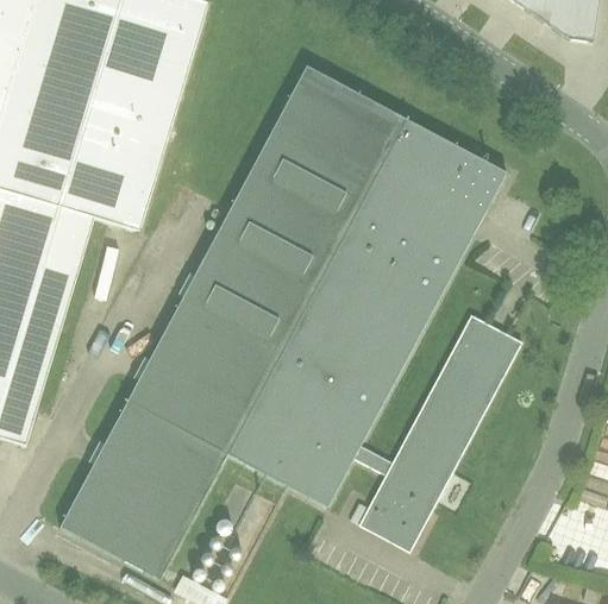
[(0,0),(0,436),(26,445),(94,216),(140,230),(208,0),(0,0)]
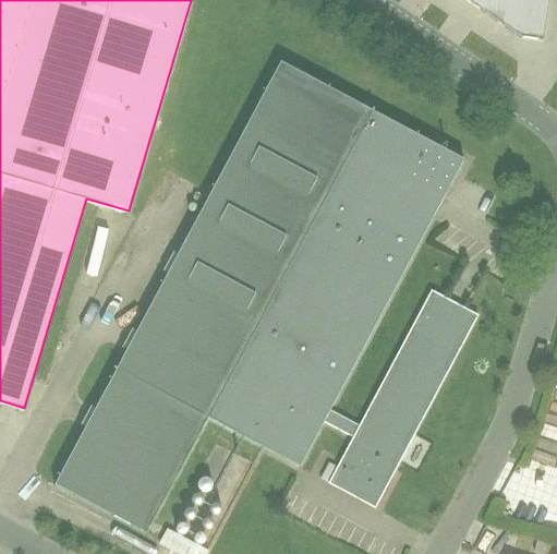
[(470,0),(521,34),(543,37),(547,0),(470,0)]
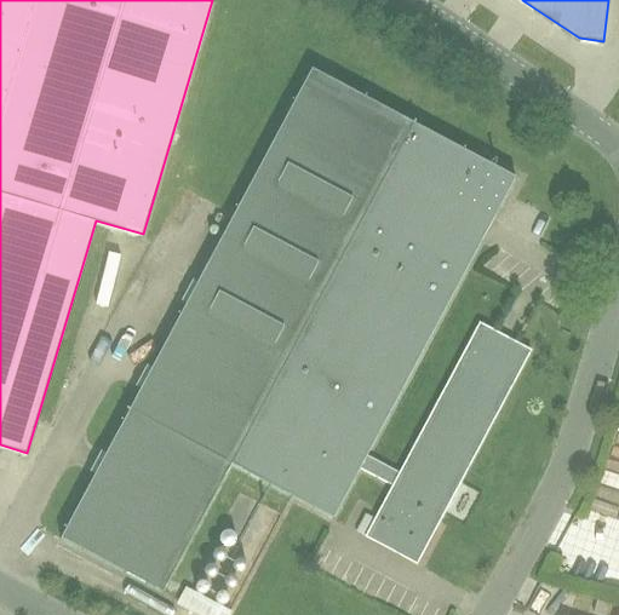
[(231,461),(270,482),(334,516),(361,466),(393,483),(366,533),(417,561),(531,348),(480,320),(400,470),(368,452),(516,174),(311,65),(61,535),(164,590),(231,461)]
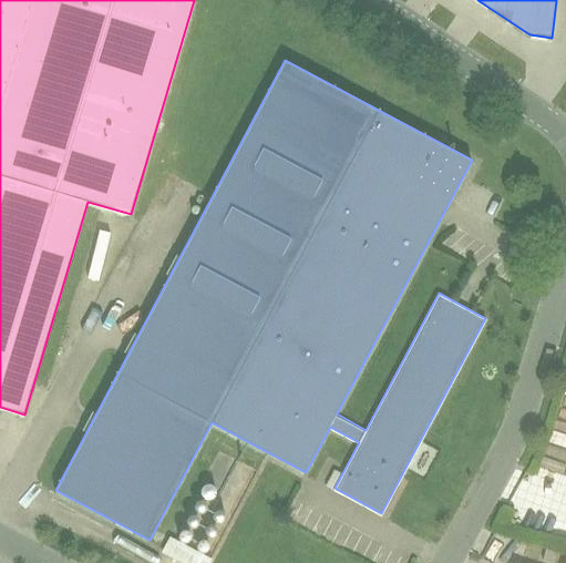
[(317,474),(328,479),(335,461),(323,457),(317,474)]
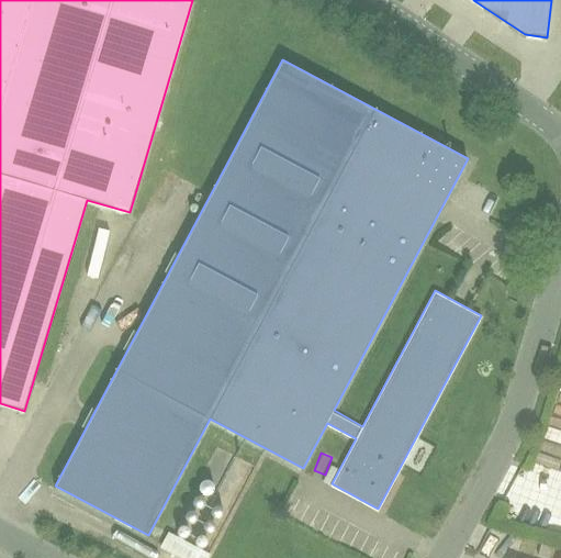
[(492,531),(495,519),(480,514),(477,525),(492,531)]
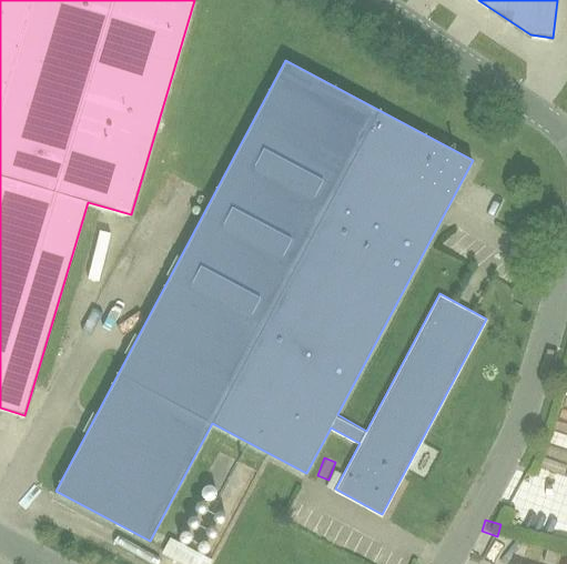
[(161,525),(152,542),(195,563),(196,563),(205,547),(161,525)]
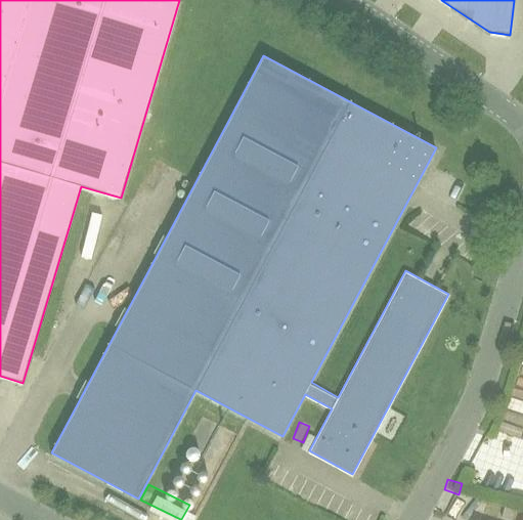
[(505,505),(502,515),(512,518),(515,508),(505,505)]
